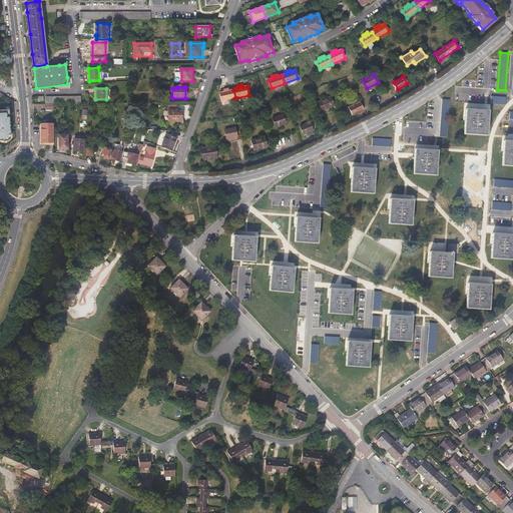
[(221,101),(235,98),(233,89),(228,90),(228,88),(226,89),(224,89),(224,91),(219,92),(221,101)]
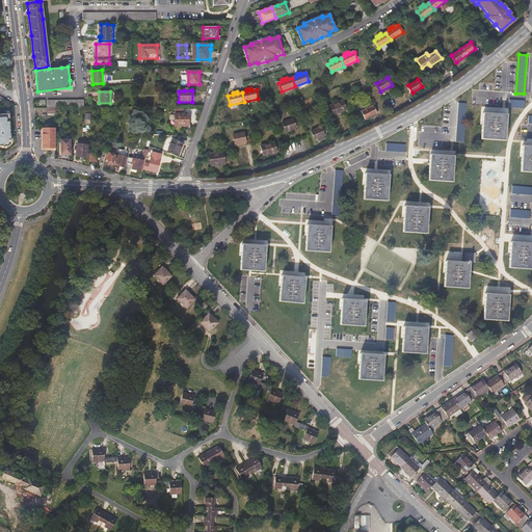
[(343,100),(329,106),(334,115),(347,109),(343,100)]
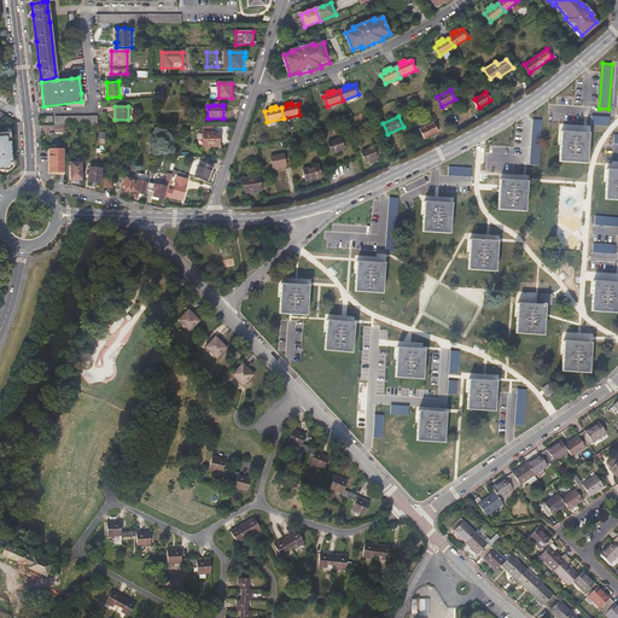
[(542,120),(532,120),(530,165),(540,165),(542,120)]
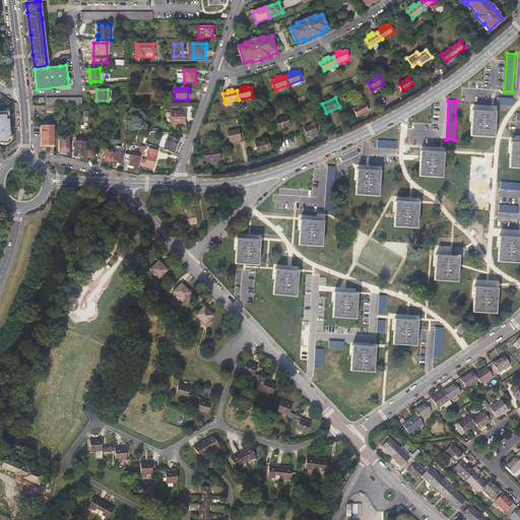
[(365,104),(353,109),(358,116),(369,111),(365,104)]
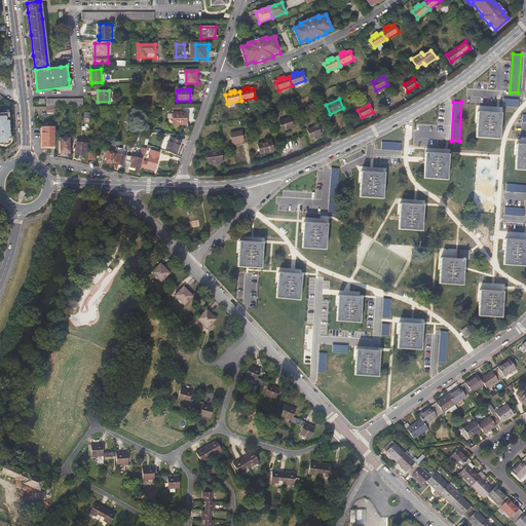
[(0,144),(4,145),(10,141),(9,112),(0,112),(0,144)]
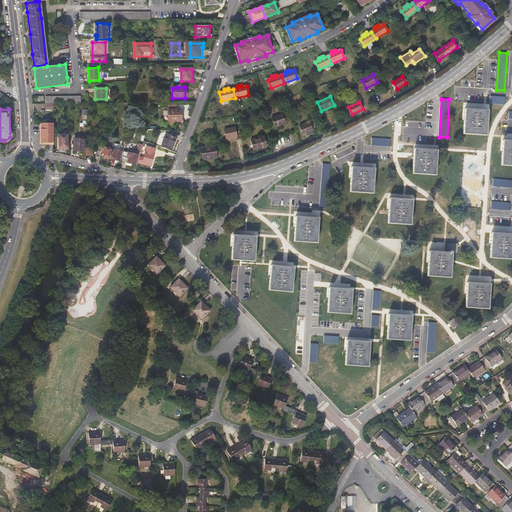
[(181,112),(176,112),(173,111),(173,109),(168,109),(168,121),(181,121),(181,112)]
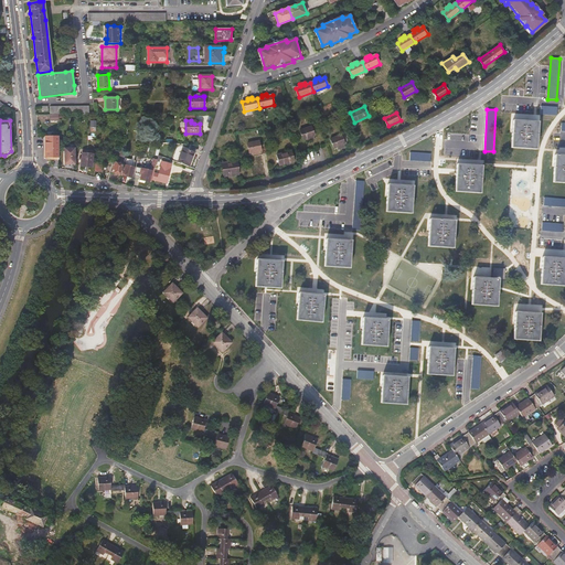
[(537,121),(524,120),(512,120),(511,147),(535,149),(537,121)]
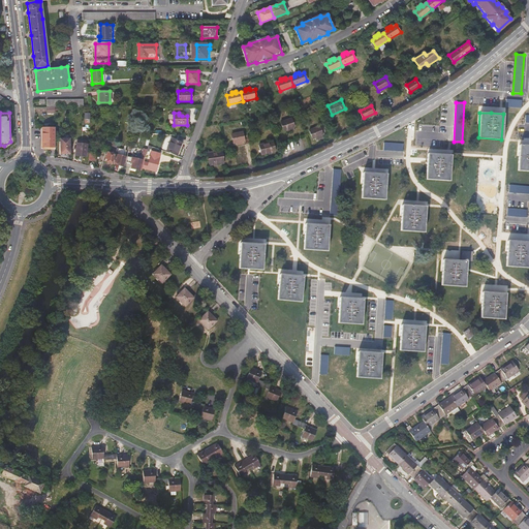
[(287,132),(294,130),(293,127),(294,127),(291,119),(281,122),(284,130),(286,129),(287,132)]
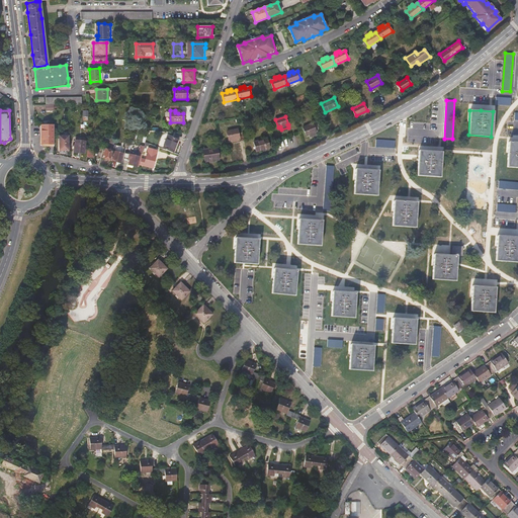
[(310,137),(316,135),(315,133),(317,133),(314,123),(304,126),(306,135),(309,135),(310,137)]
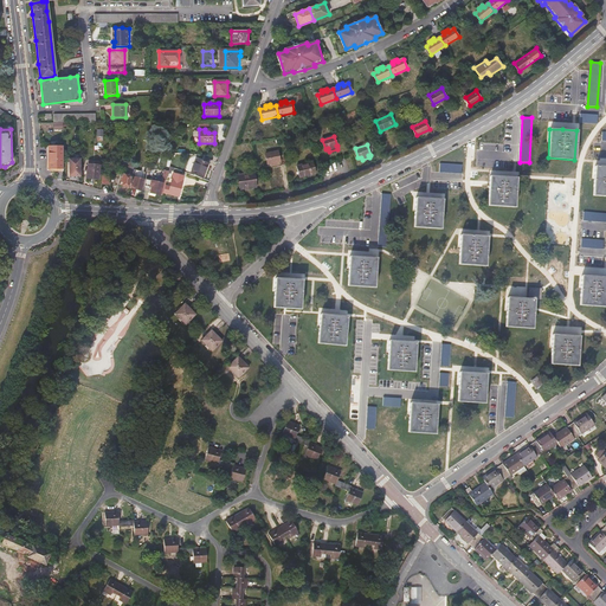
[(53,169),(64,169),(64,168),(63,159),(63,147),(50,147),(50,166),(53,169)]
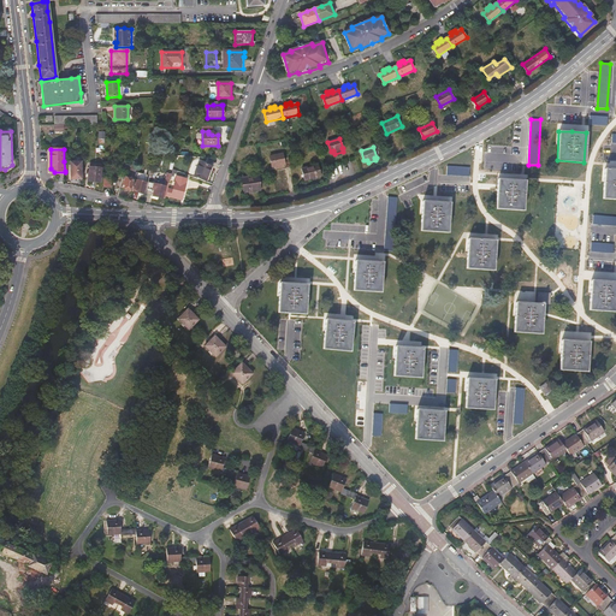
[(276,170),(284,167),(284,165),(285,165),(283,154),(271,157),(272,166),(276,166),(276,170)]
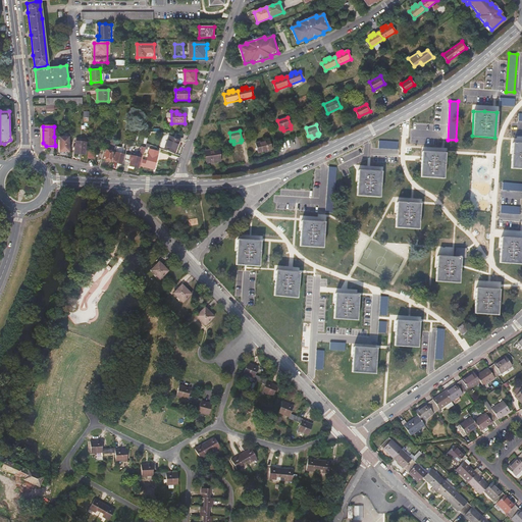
[(60,138),(60,147),(60,152),(69,152),(68,147),(68,138),(60,138)]
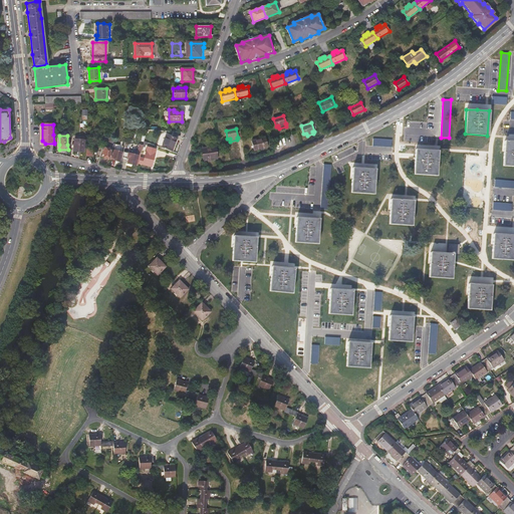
[(167,136),(162,149),(167,151),(172,152),(177,140),(167,136)]
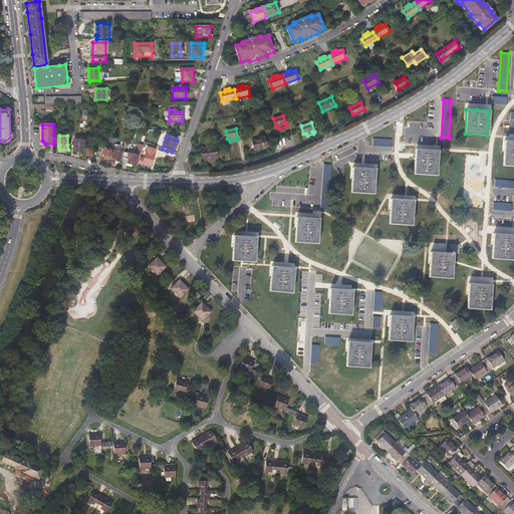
[(265,138),(252,141),(255,151),(268,147),(265,138)]
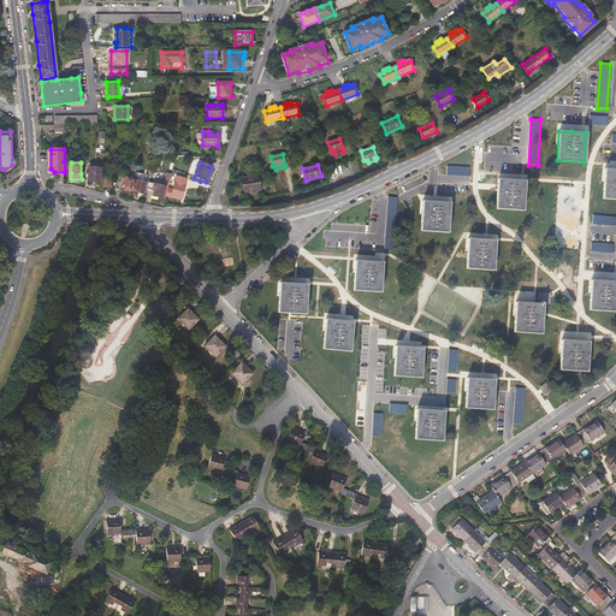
[(471,167),(446,166),(446,176),(469,176),(471,167)]
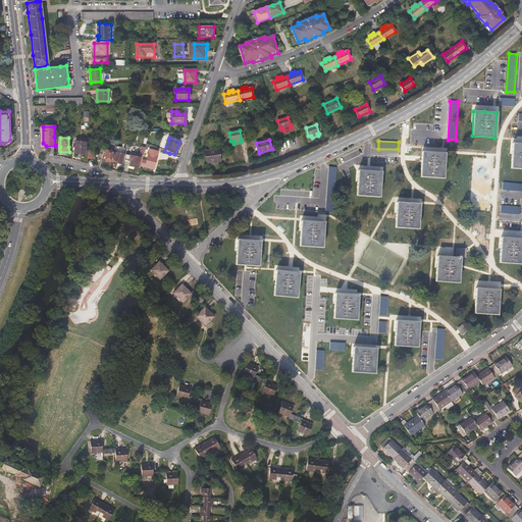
[(73,154),(84,154),(85,143),(74,143),(73,154)]
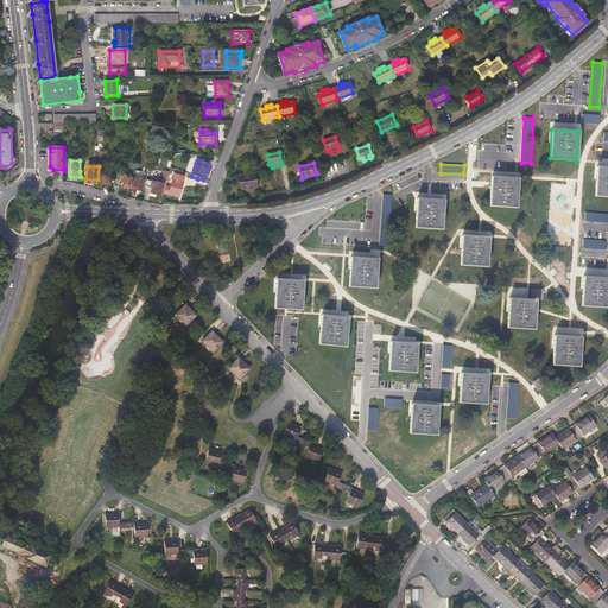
[(607,166),(596,166),(595,195),(607,195),(607,166)]
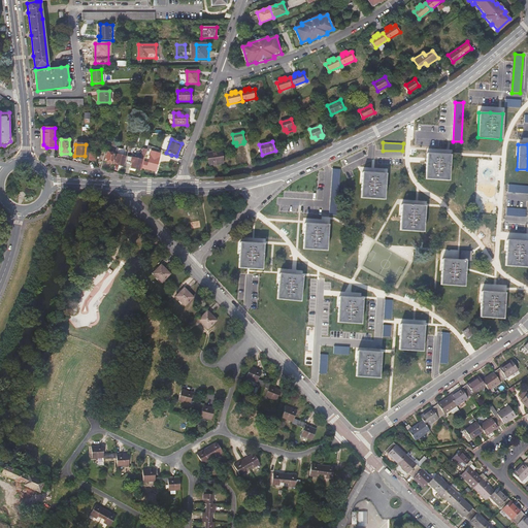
[(129,167),(141,171),(142,168),(146,151),(146,150),(143,149),(140,160),(131,158),(132,154),(131,154),(132,146),(128,145),(126,161),(130,162),(129,167)]
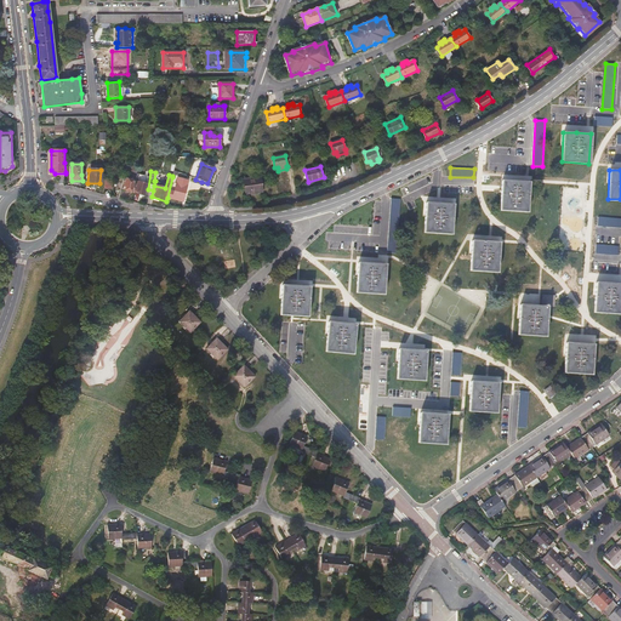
[(188,181),(172,177),(167,198),(183,201),(188,181)]
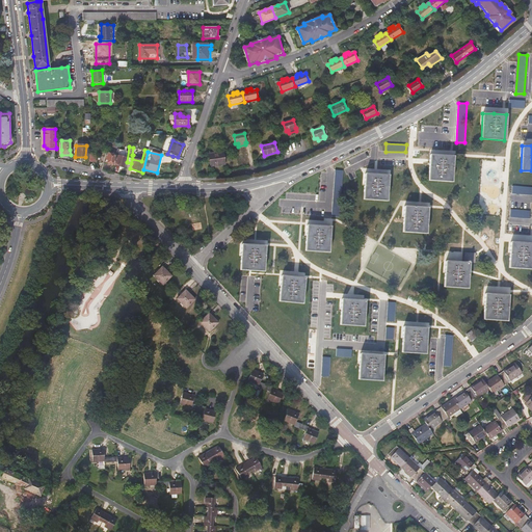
[(221,164),(224,163),(222,152),(210,154),(211,165),(216,165),(216,166),(221,166),(221,164)]
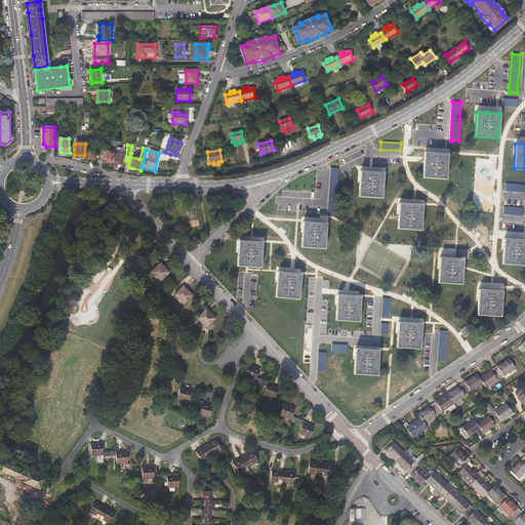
[(106,161),(111,162),(113,153),(107,151),(105,158),(107,158),(106,161)]
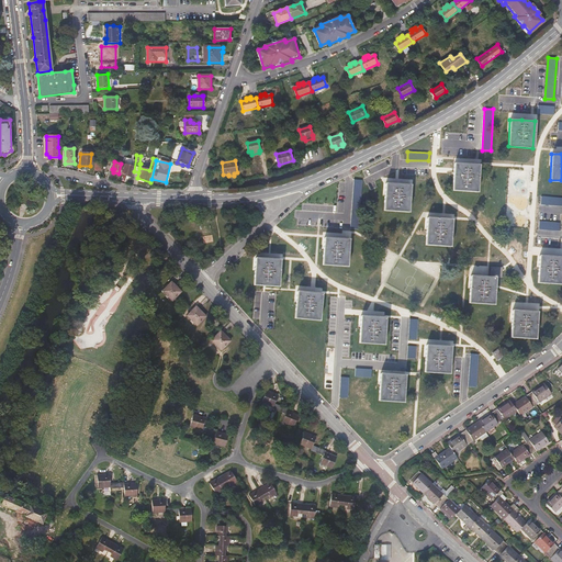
[(479,165),(462,164),(453,163),(452,190),(476,191),(479,165)]
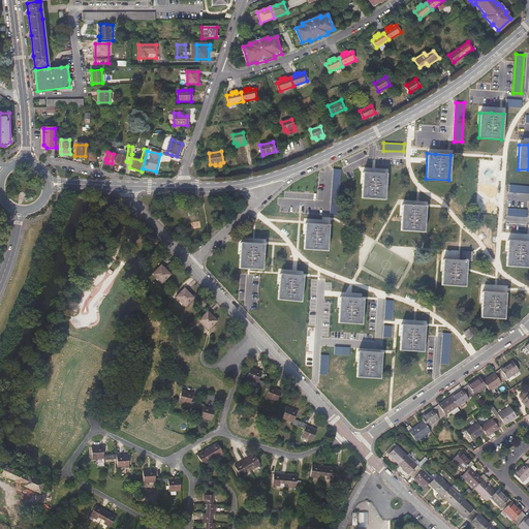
[(114,164),(122,165),(124,157),(116,155),(114,164)]
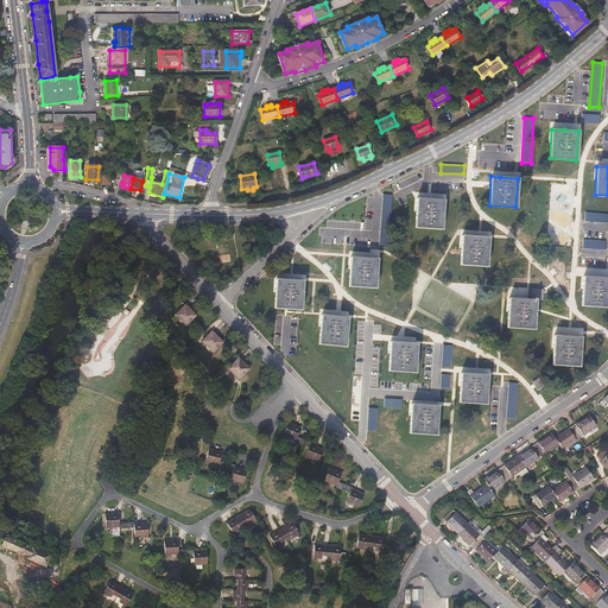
[(384,195),(379,245),(387,246),(392,196),(384,195)]
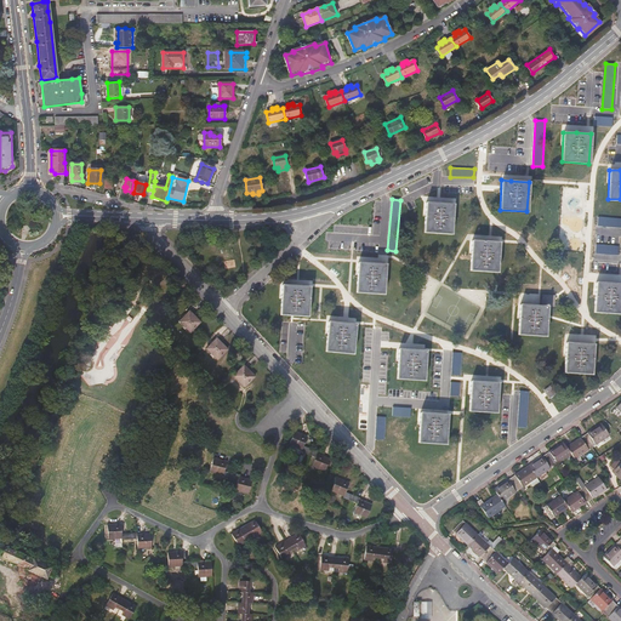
[(453,205),(434,204),(426,203),(425,233),(451,234),(453,205)]
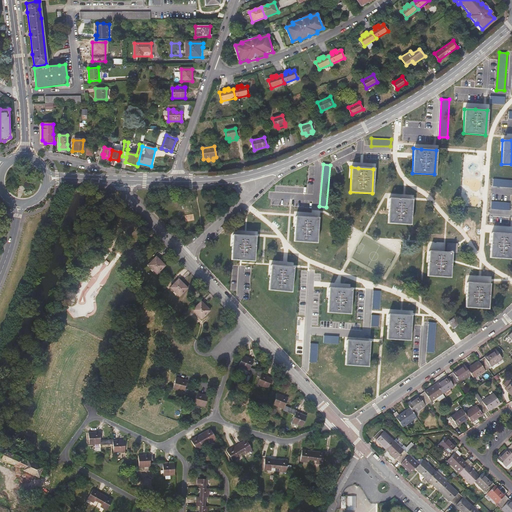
[(511,188),(511,180),(493,179),(493,187),(511,188)]
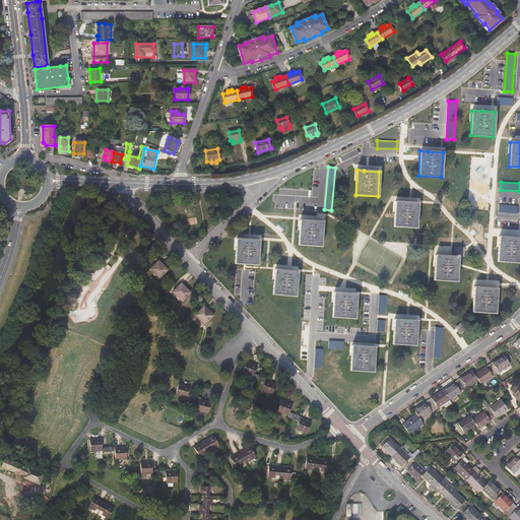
[(418,203),(405,202),(396,202),(394,226),(417,228),(418,203)]
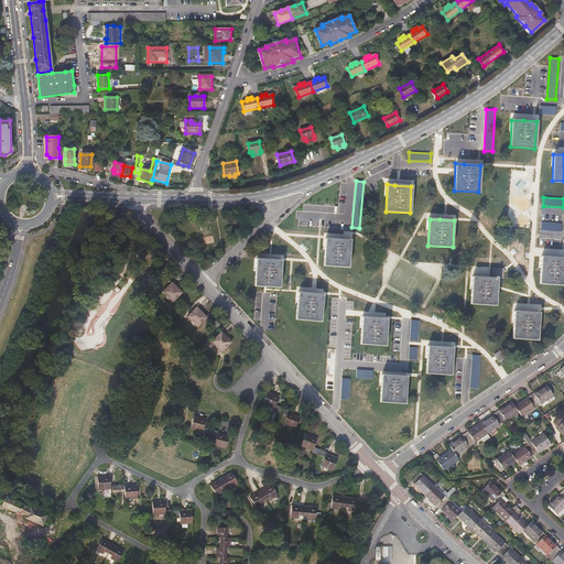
[(562,231),(562,224),(541,221),(540,230),(562,231)]
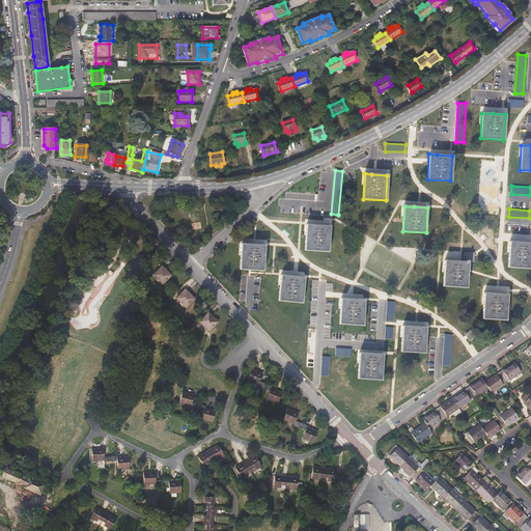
[(330,227),(316,226),(306,225),(304,250),(328,252),(330,227)]
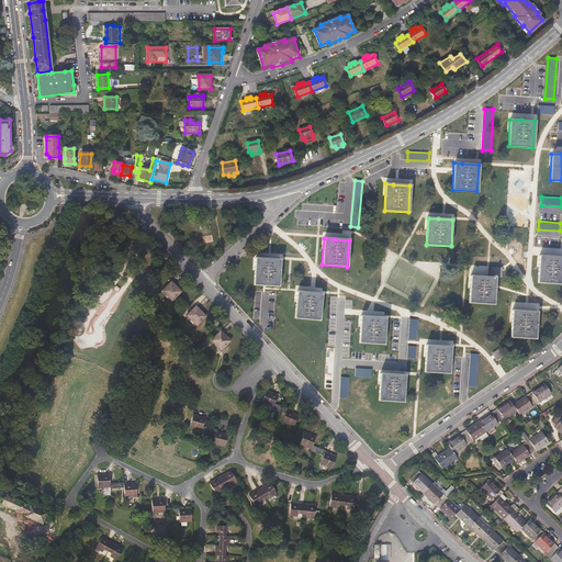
[(561,256),(550,256),(539,255),(538,282),(561,283),(561,256)]
